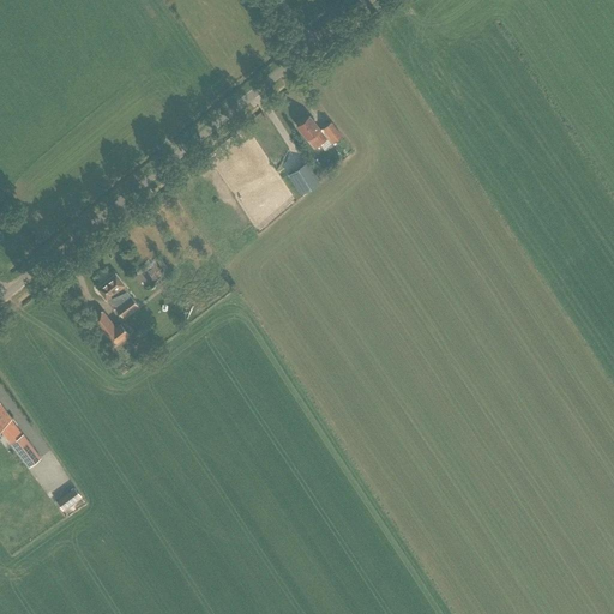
[(331,122),(320,131),(308,116),(296,126),(315,149),(320,144),(324,150),(331,144),(342,136),(331,122)]
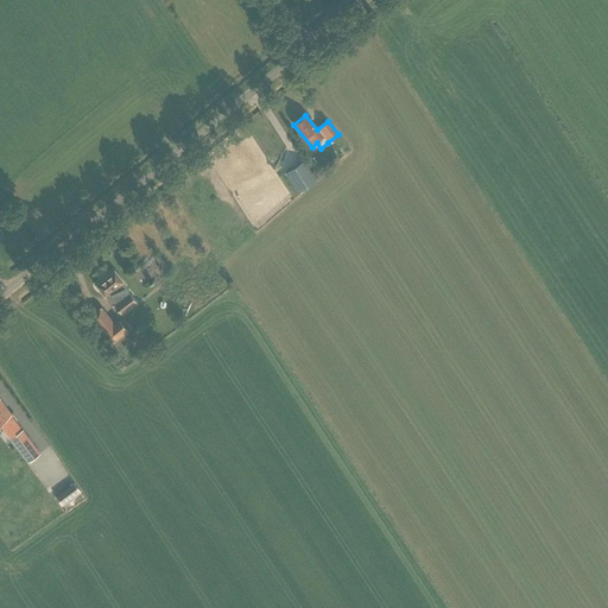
[(316,179),(305,162),(286,175),(297,191),(316,179)]
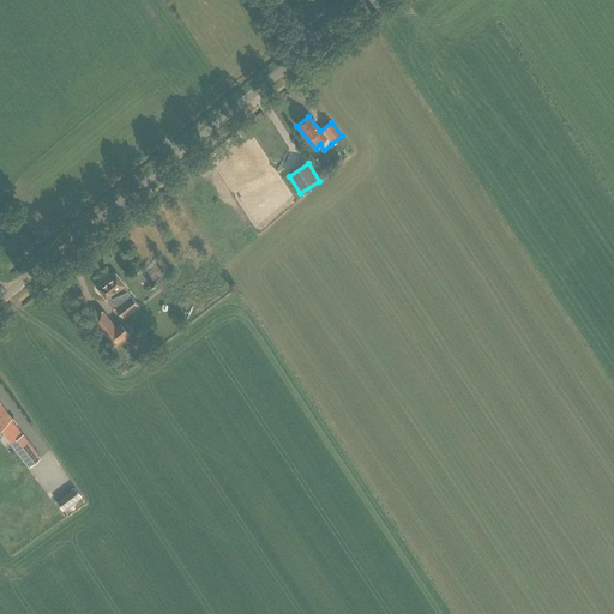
[(120,315),(122,318),(138,306),(127,292),(128,290),(115,275),(97,289),(110,305),(112,304),(119,312),(118,313),(119,315),(120,315)]
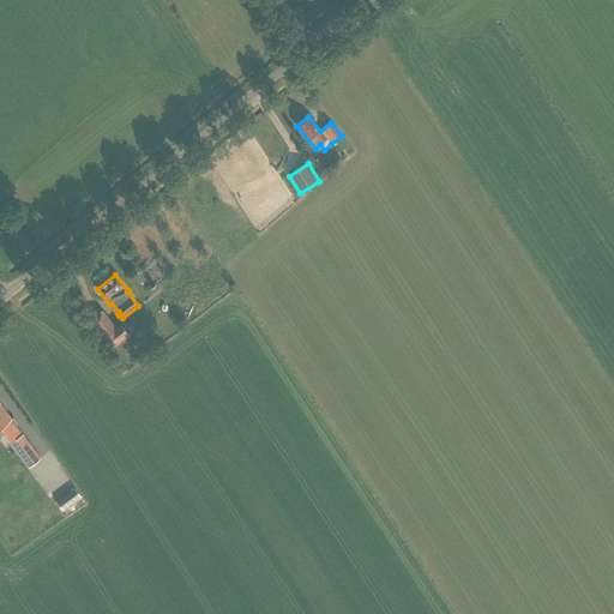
[(103,311),(91,320),(112,347),(128,333),(121,324),(116,327),(103,311)]
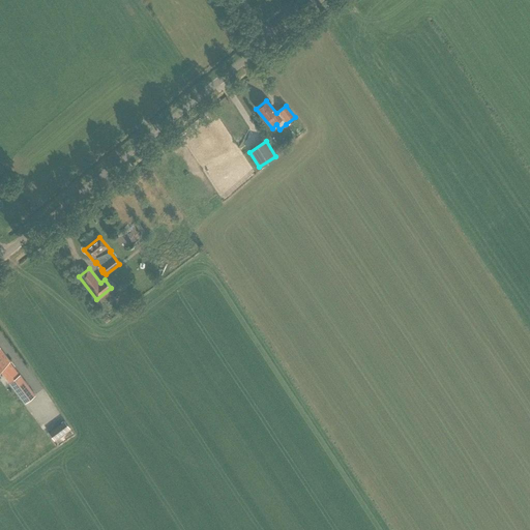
[(0,349),(0,370),(5,366),(10,374),(16,371),(9,362),(10,362),(0,349)]
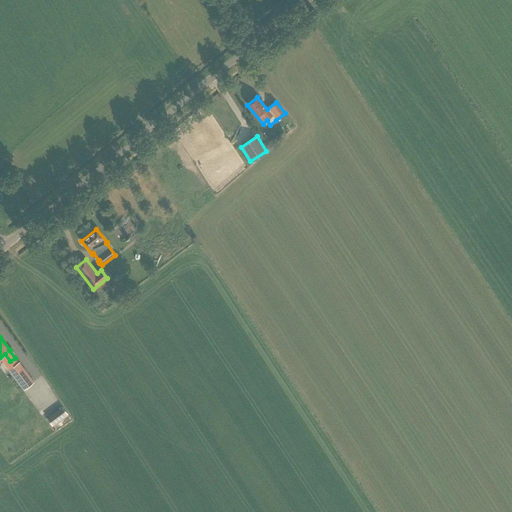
[(9,369),(24,389),(34,381),(19,362),(9,369)]
